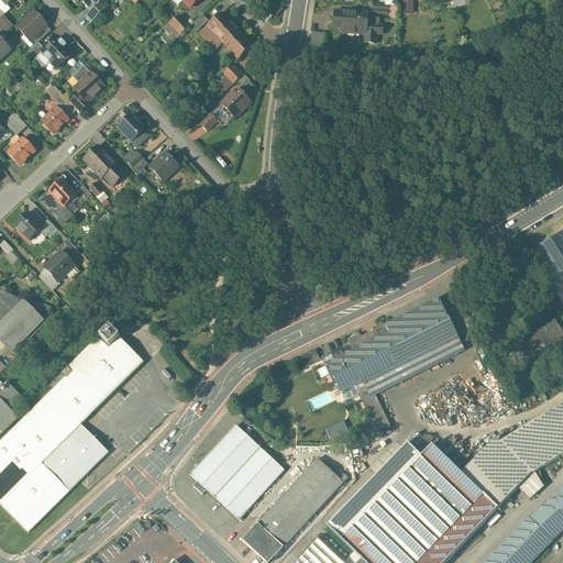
[(103,0),(80,0),(91,11),(91,12),(103,1),(103,0)]
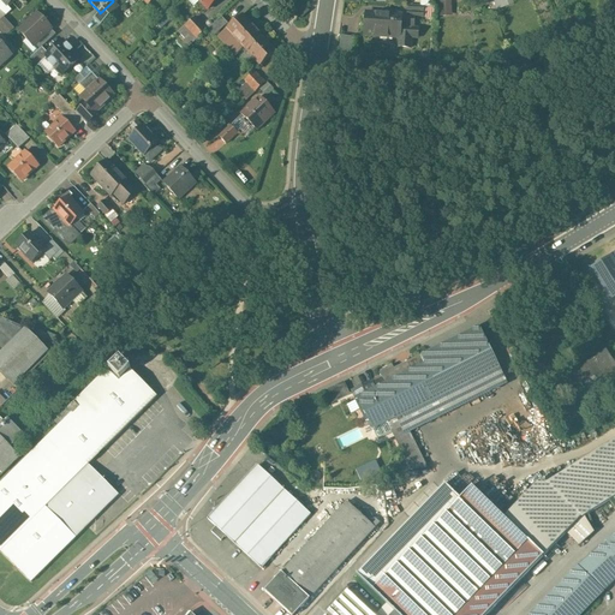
[(218,0),(197,0),(208,10),(218,0)]
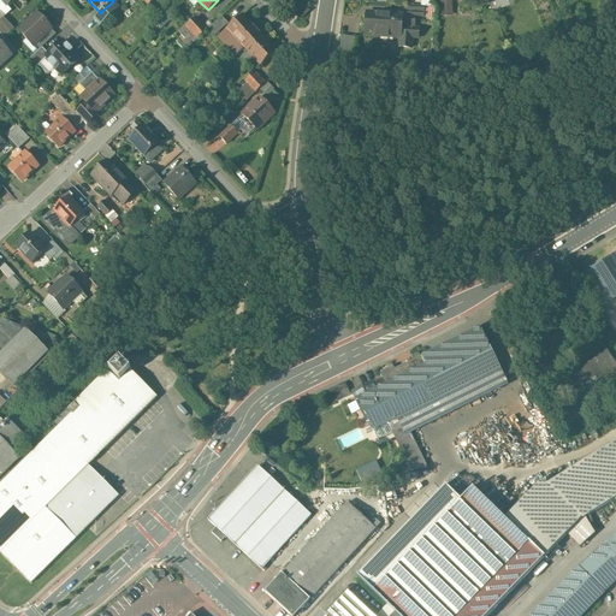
[(113,1),(100,13),(100,12),(94,18),(100,25),(119,7),(113,1)]
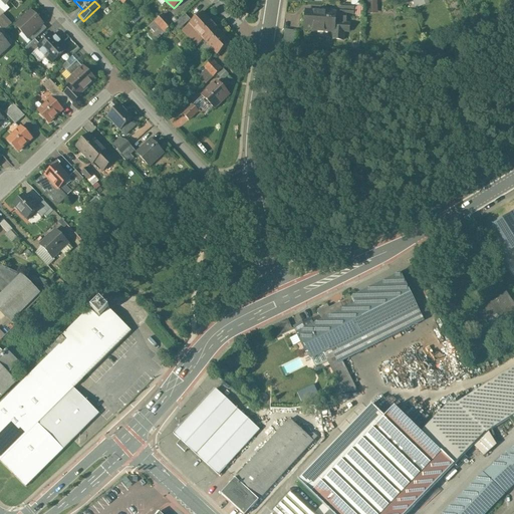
[(351,5),(341,4),(340,13),(345,14),(348,15),(353,11),(353,6),(353,5),(351,5)]
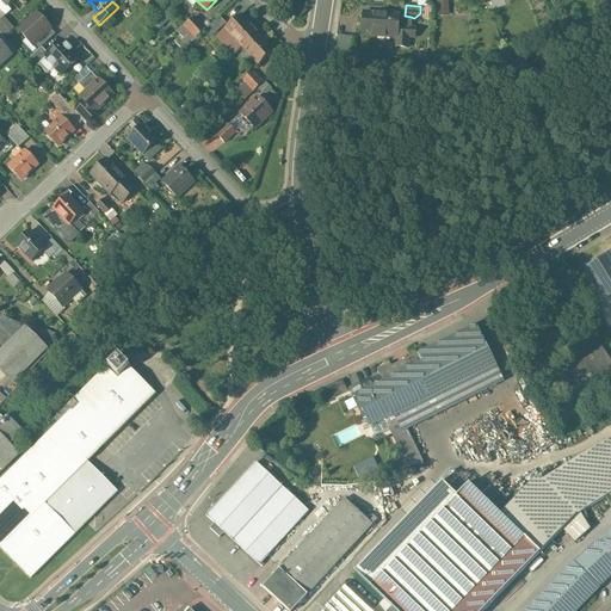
[(50,29),(37,13),(18,31),(26,39),(30,39),(35,44),(35,43),(50,29)]
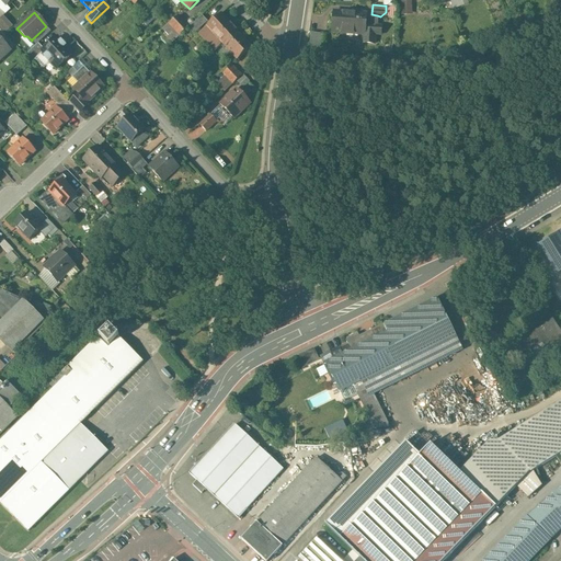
[(359,14),(333,12),(332,32),(359,34),(361,14),(359,14)]
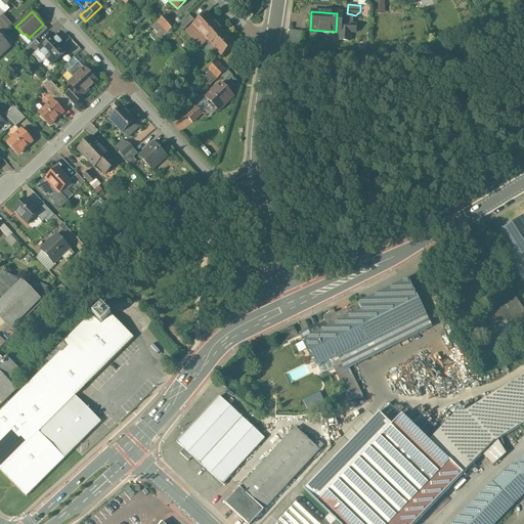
[(342,12),(337,11),(336,13),(337,13),(336,32),(340,32),(339,40),(350,41),(350,33),(351,33),(351,31),(354,29),(351,25),(352,14),(347,13),(342,13),(342,12)]
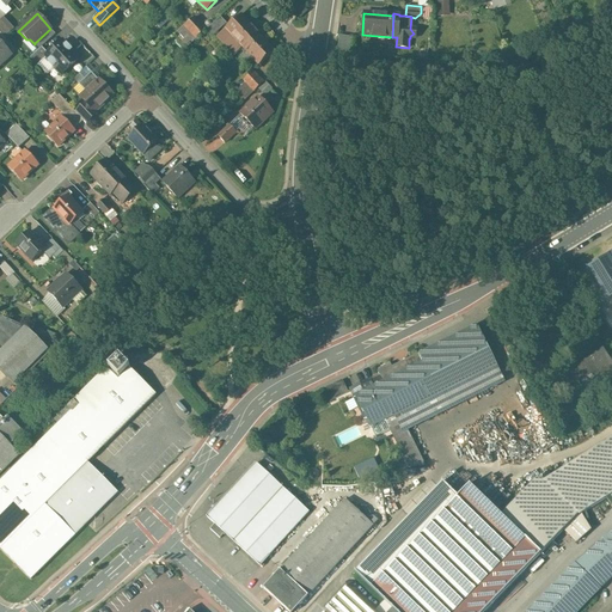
[(257,34),(242,16),(226,30),(242,48),(257,34)]
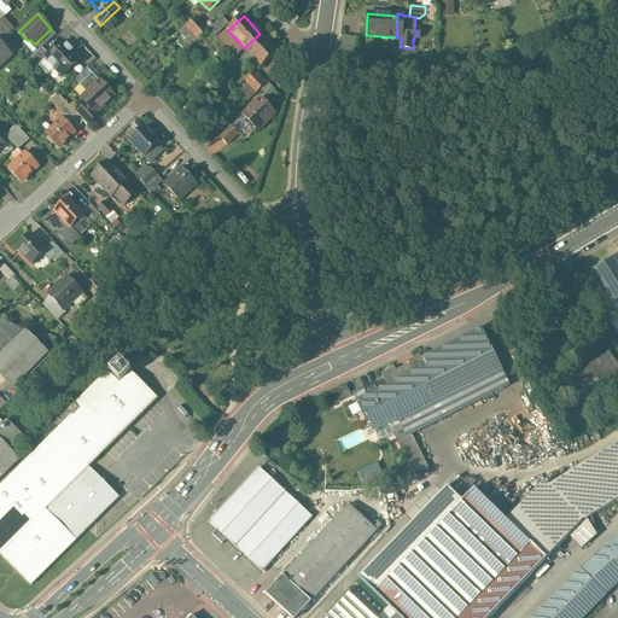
[(208,30),(207,31),(214,38),(228,24),(222,17),(208,30)]
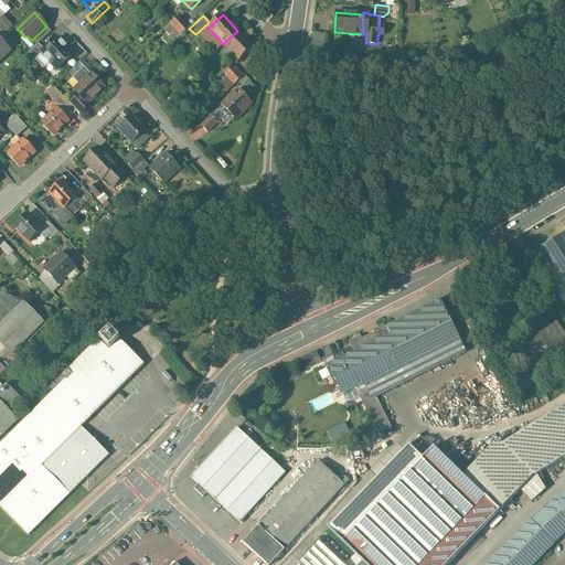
[(190,28),(179,17),(170,24),(181,36),(189,29),(190,28)]
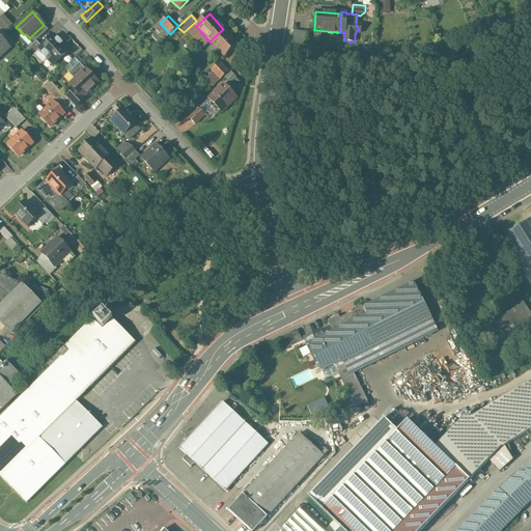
[(44,25),(30,37),(34,43),(36,40),(48,29),(44,25)]
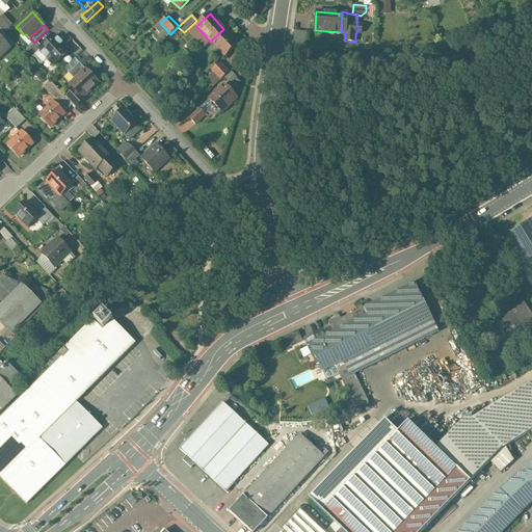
[(10,38),(0,27),(0,37),(5,44),(10,38)]
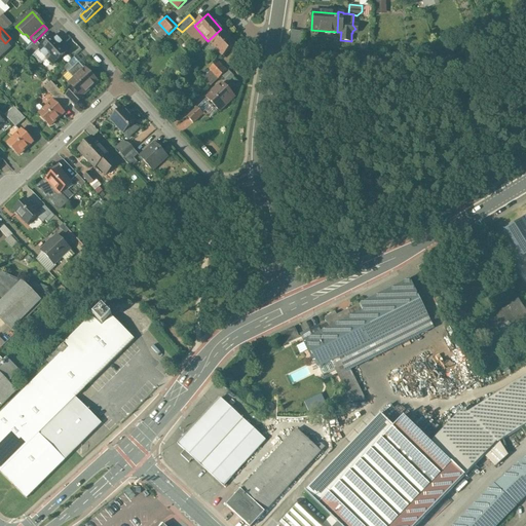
[(235,44),(221,29),(208,41),(222,57),(235,44)]
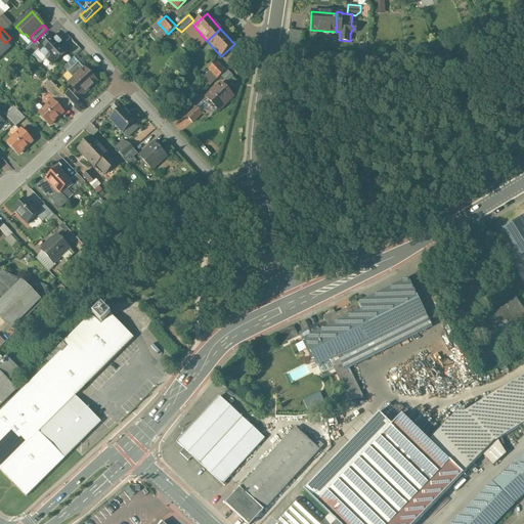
[(41,46),(38,49),(39,50),(52,64),(68,50),(53,35),(41,46)]
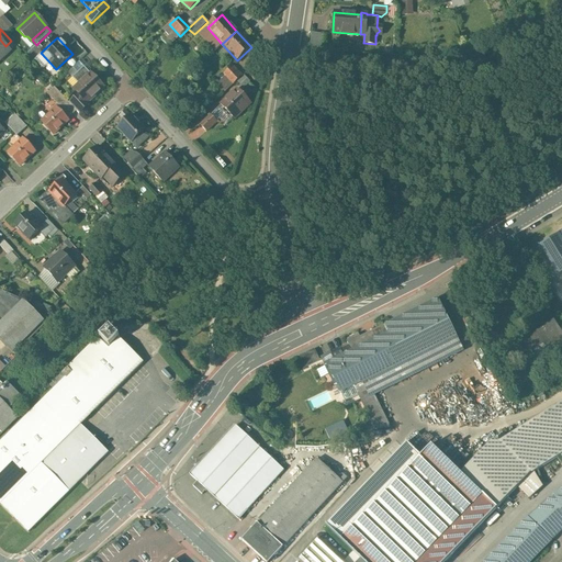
[(6,46),(0,40),(0,59),(10,51),(6,46)]
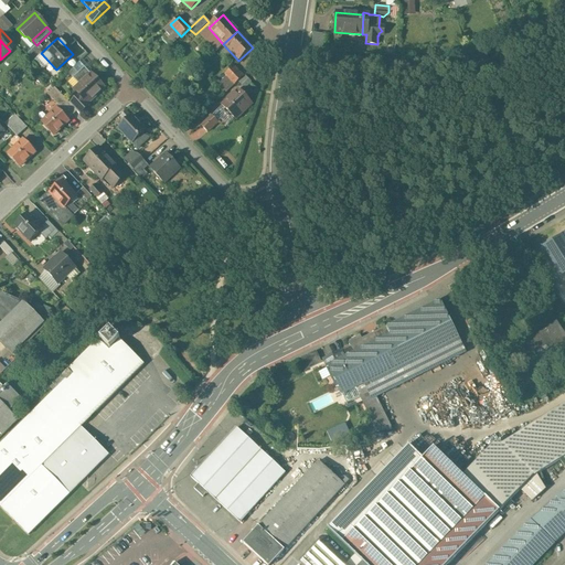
[(36,45),(24,56),(31,63),(42,54),(41,53),(44,50),(39,43),(36,45)]
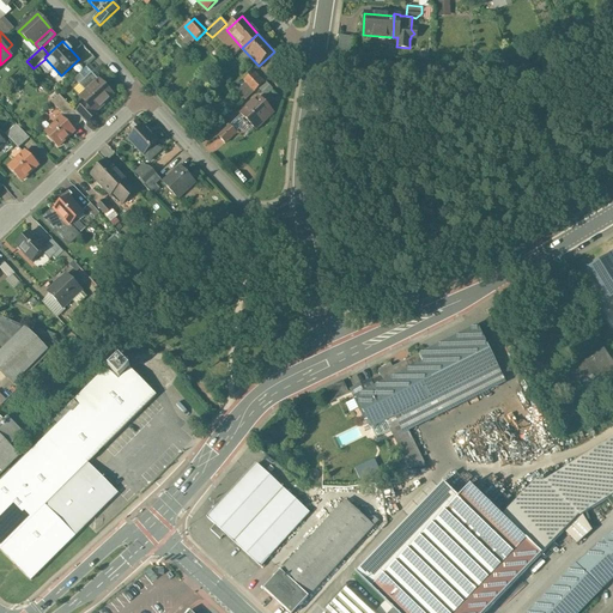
[(263,83),(252,71),(242,80),(254,92),(263,83)]
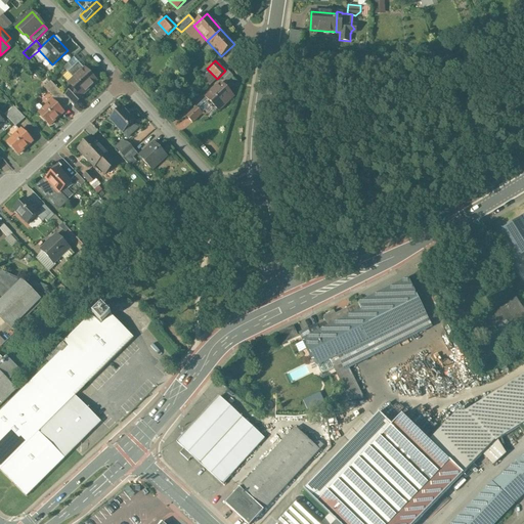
[(78,62),(68,72),(73,78),(68,83),(74,88),(64,96),(71,103),(73,105),(82,97),(81,95),(96,81),(84,69),(78,62)]
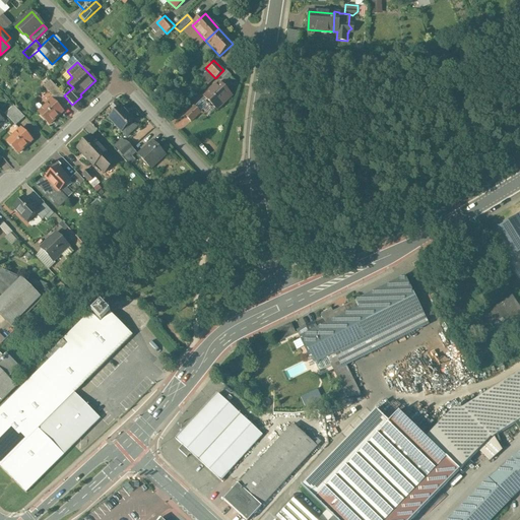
[(61,91),(50,80),(44,86),(54,98),(61,91)]
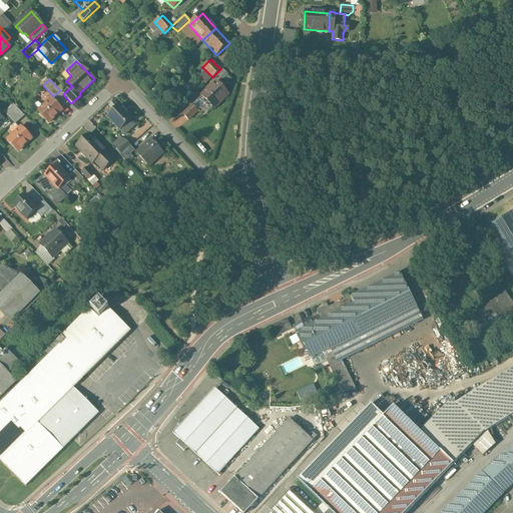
[(216,81),(200,95),(213,108),(228,94),(216,81)]
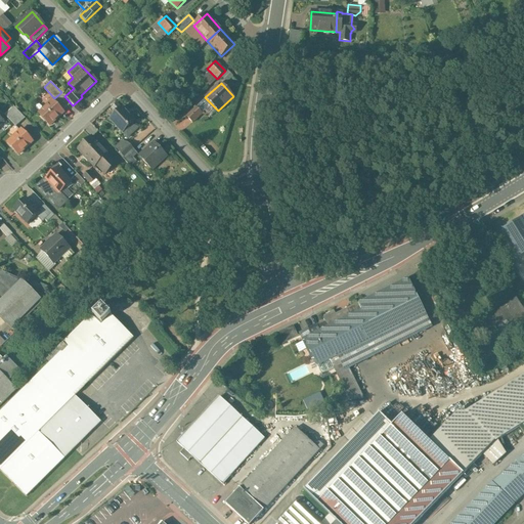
[(64,96),(61,92),(54,98),(52,100),(62,111),(71,103),(64,96)]
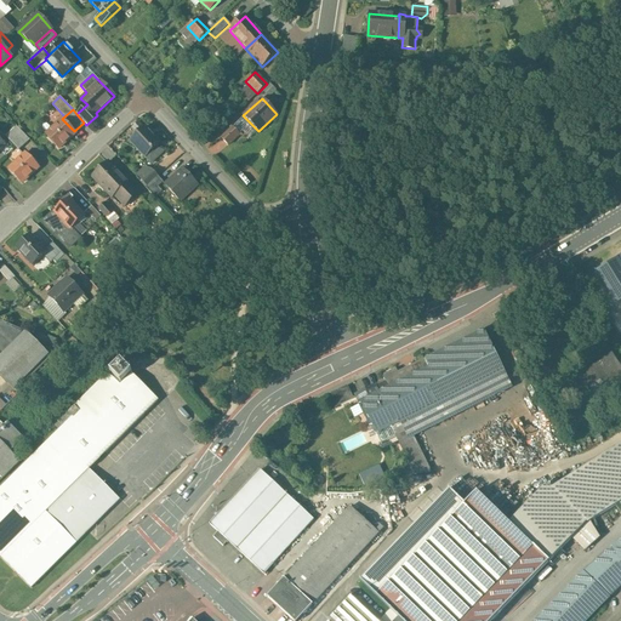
[(62,119),(45,135),(58,149),(75,132),(74,131),(62,119)]
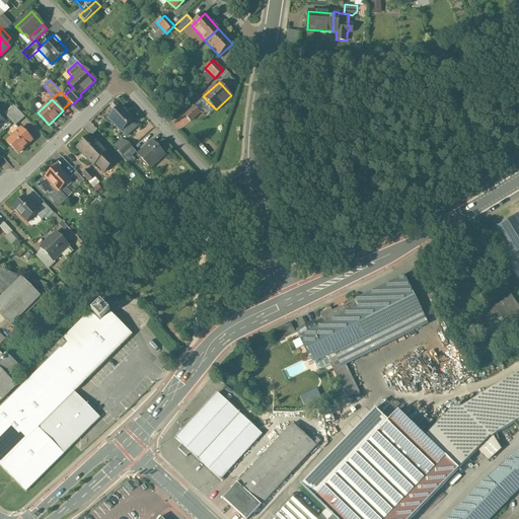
[(24,118),(13,105),(4,114),(15,126),(24,118)]
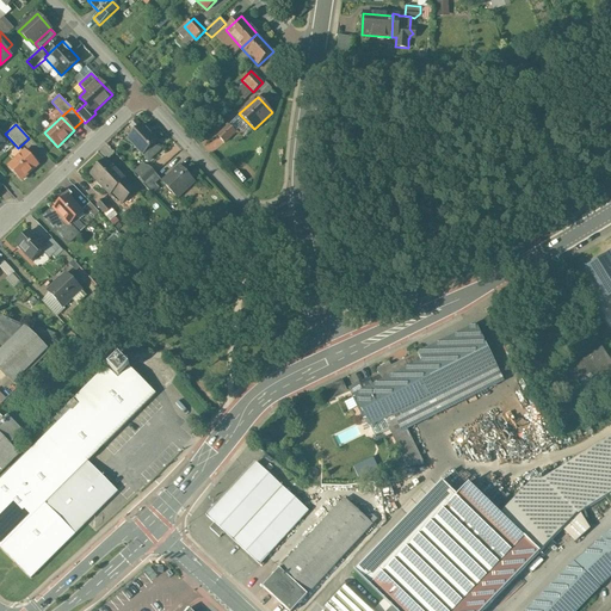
[(156,142),(142,125),(128,139),(143,154),(156,142)]
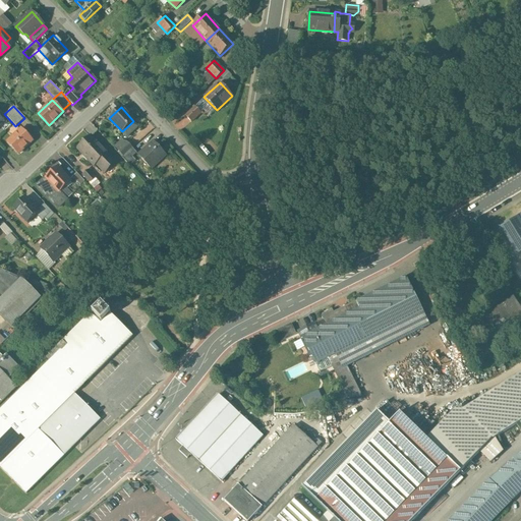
[(194,107),(185,116),(191,122),(200,113),(194,107)]
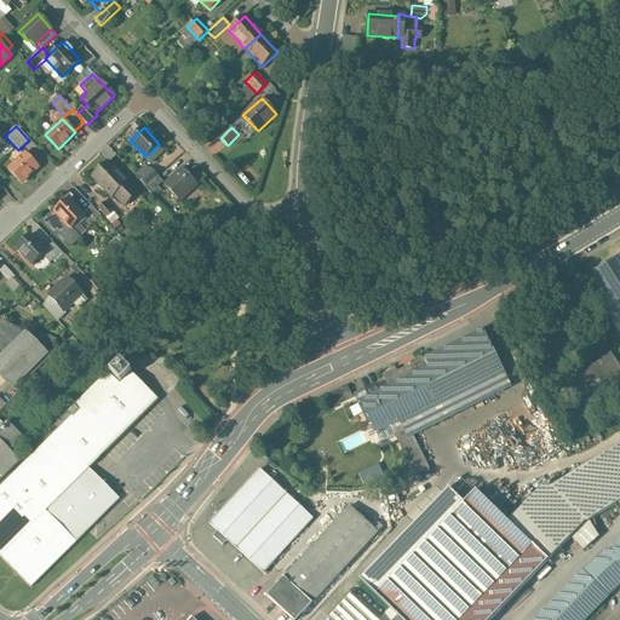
[(26,154),(9,170),(22,183),(39,167),(26,154)]
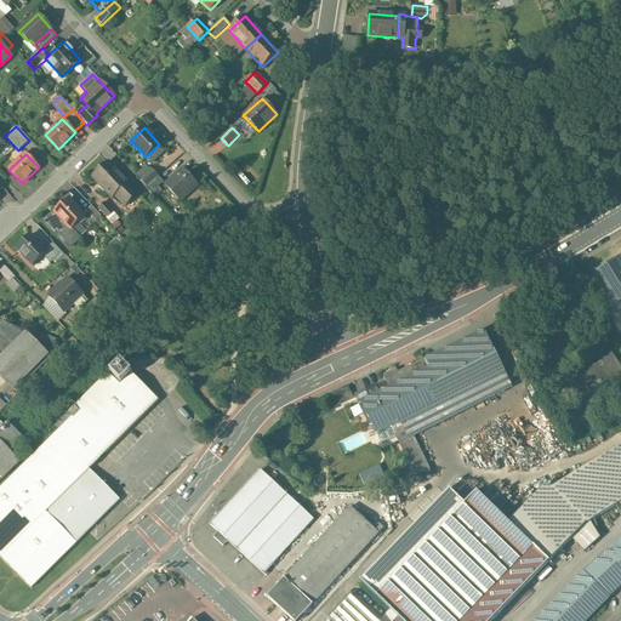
[(127,183),(108,163),(92,177),(112,198),(114,195),(118,193),(119,195),(123,192),(121,191),(127,183)]
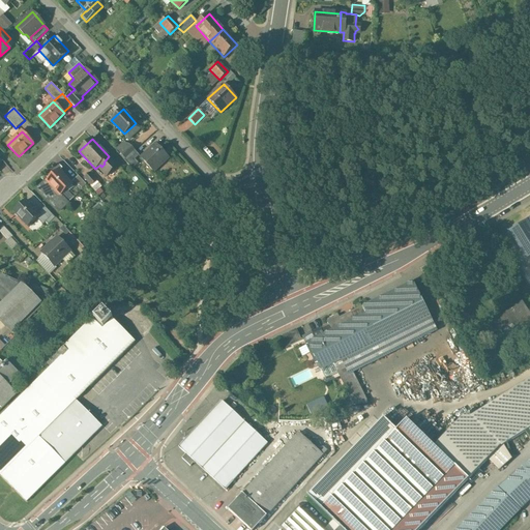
[(169,157),(155,144),(141,157),(153,172),(169,157)]
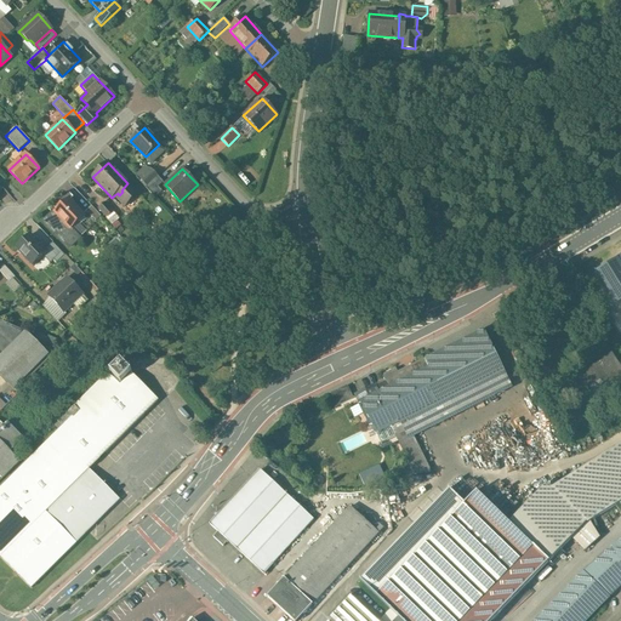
[(158,176),(152,170),(141,180),(147,186),(158,176)]
